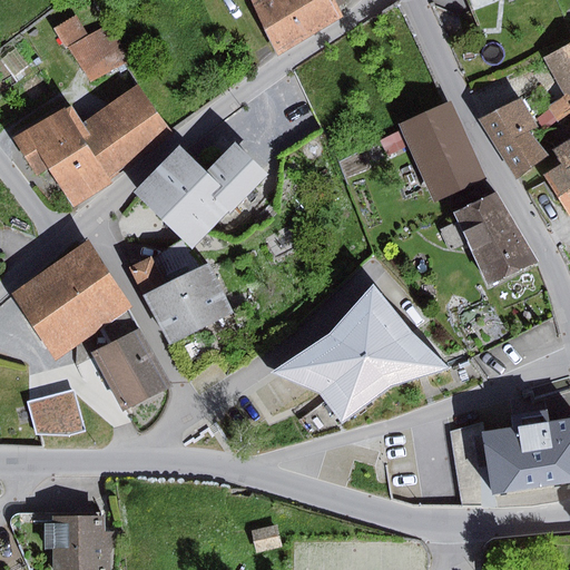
[(252,0),(278,56),(341,19),(332,0),(252,0)]
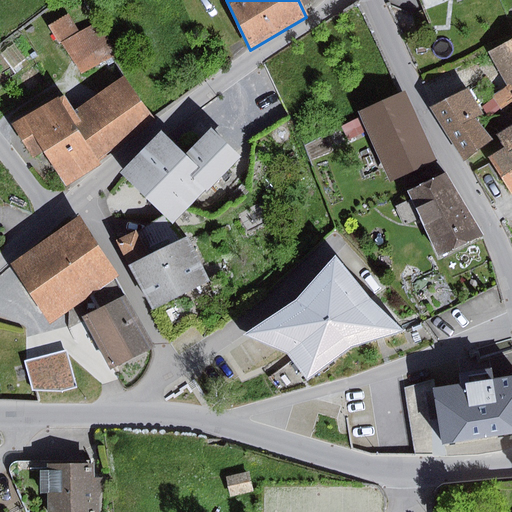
[(421,0),(426,10),(449,0),(421,0)]
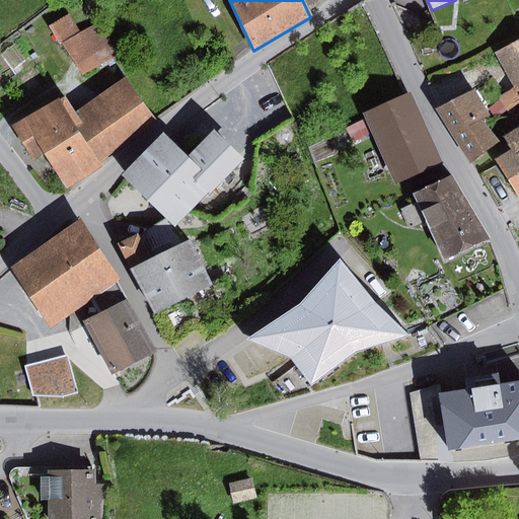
[(69,14),(51,26),(84,76),(119,53),(98,21),(81,33),(69,14)]
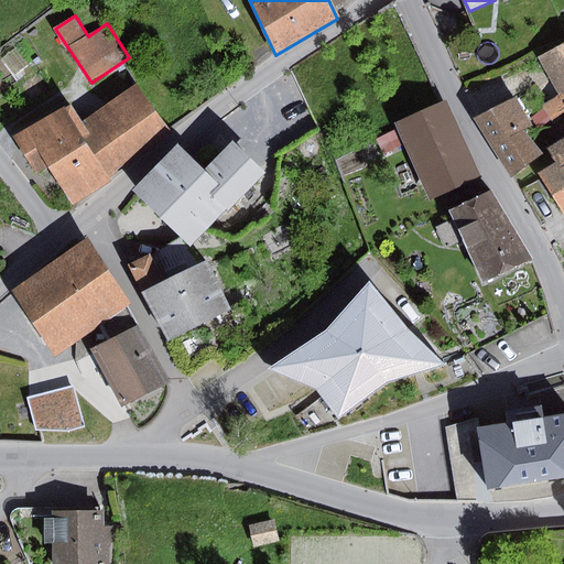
[(563,45),(541,60),(560,93),(543,105),(554,121),(563,112),(563,45)]
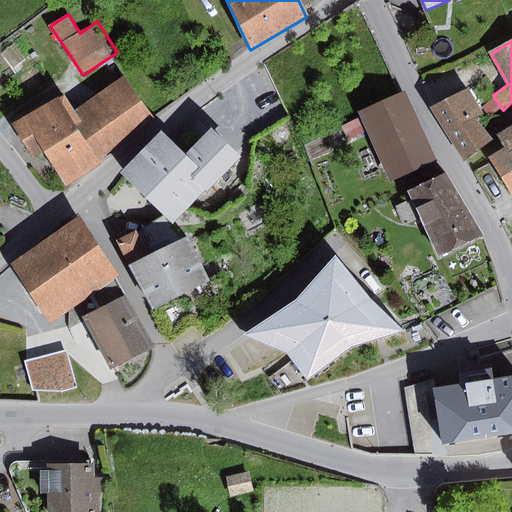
[(126,75),(75,108),(83,121),(78,124),(99,157),(156,120),(126,75)]
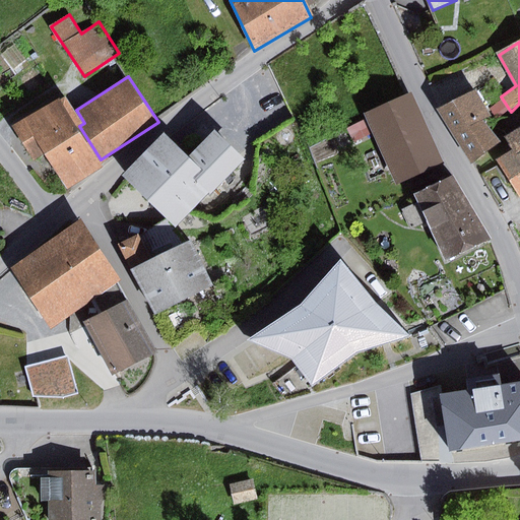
[(476,90),(439,111),(472,164),(500,143),(483,120),(493,116),(476,90)]
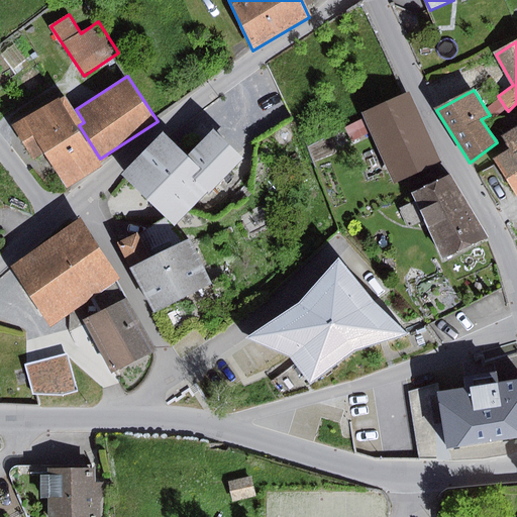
[(409,92),(363,113),(365,119),(372,133),(394,183),(440,162),(409,92)]
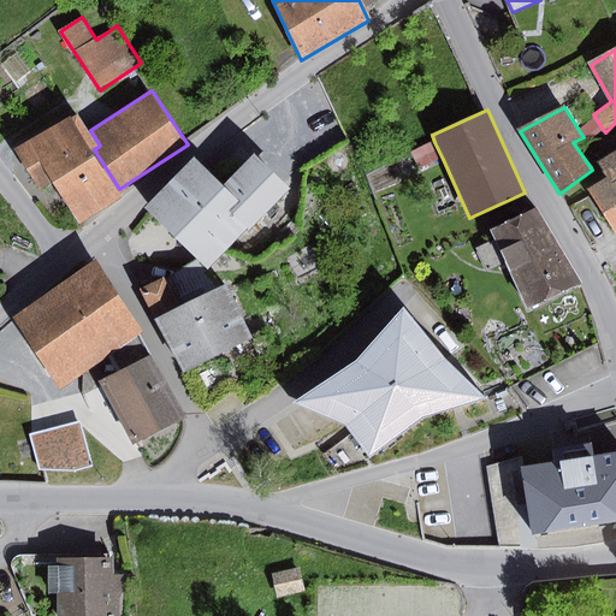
[(78,111),(15,149),(40,191),(54,183),(80,224),(122,197),(119,189),(94,149),(100,146),(90,130),(78,111)]
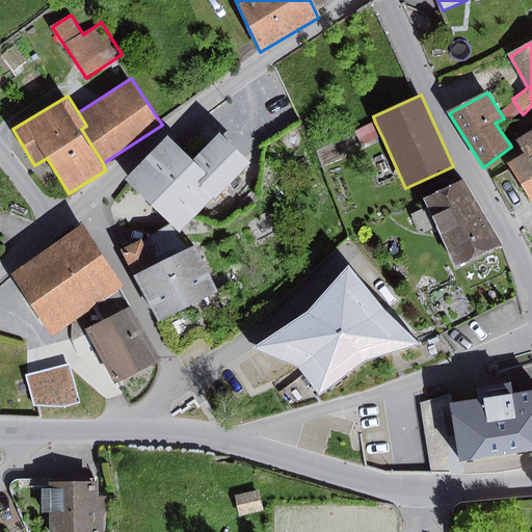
[(382,137),(375,123),(355,132),(362,147),(382,137)]
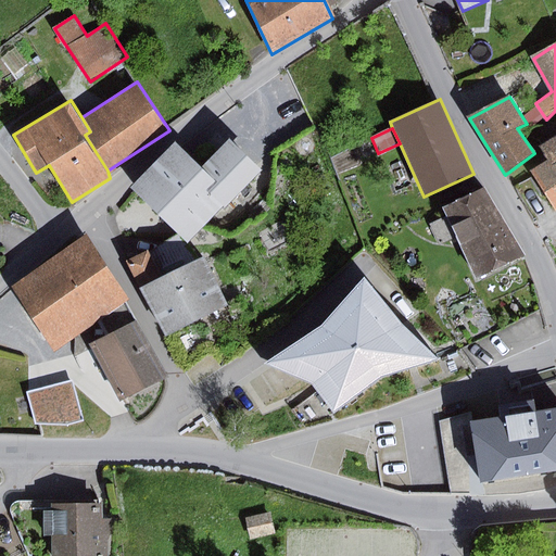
[(555,136),(541,147),(550,160),(532,171),(555,211),(555,136)]
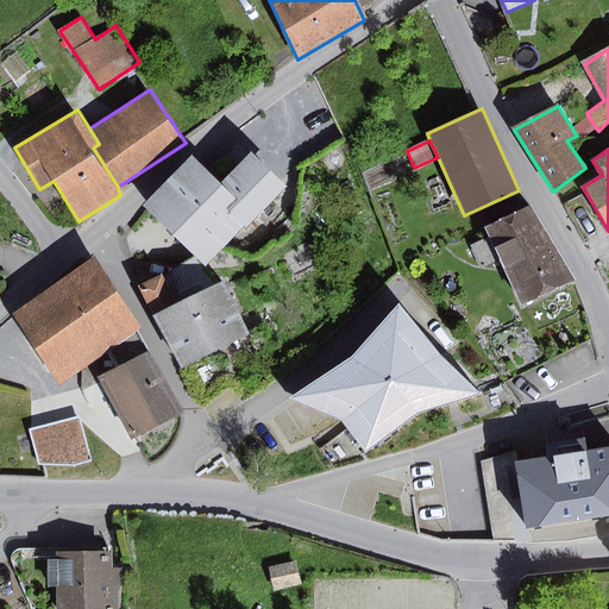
[(193,157),(144,206),(206,268),(286,187),(252,154),(220,184),(193,157)]
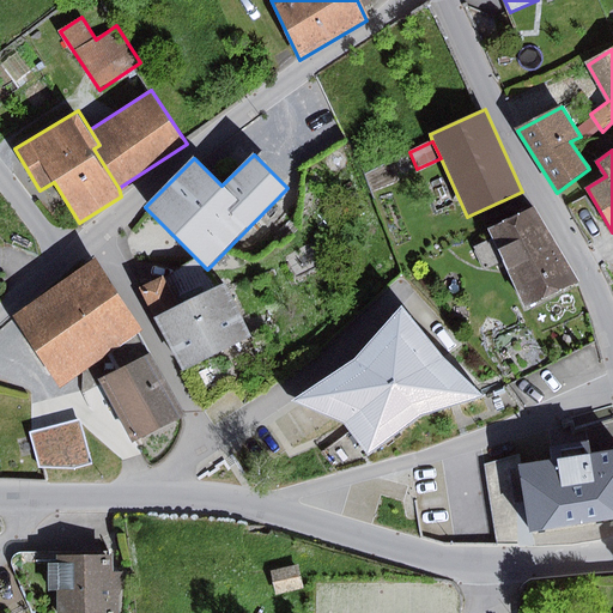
[(535,207),(490,229),(495,238),(505,262),(525,307),(580,281),(535,207)]
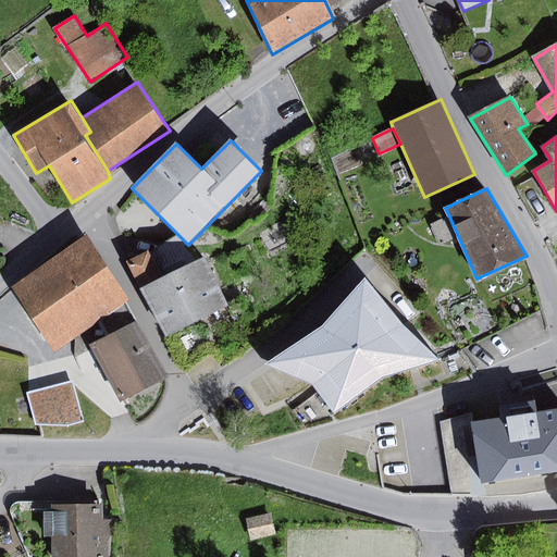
[(459,238),(449,217),(432,224),(442,246),(459,238)]
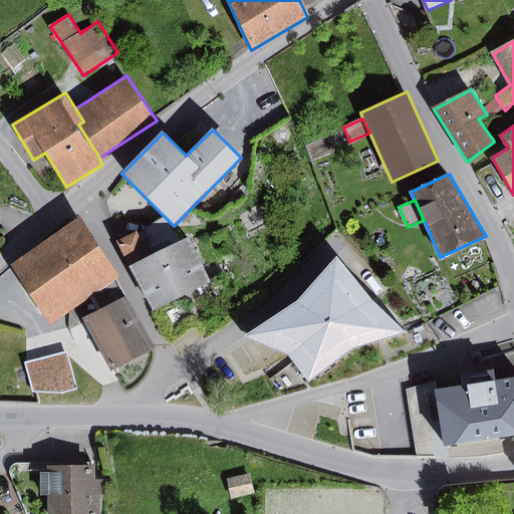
[(80,218),(12,264),(51,322),(88,297),(117,278),(119,276),(80,218)]
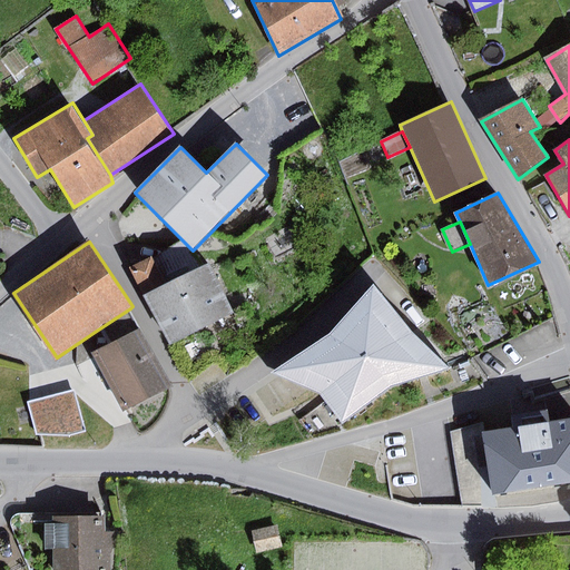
[(131,267),(146,297),(167,286),(154,257),(131,267)]
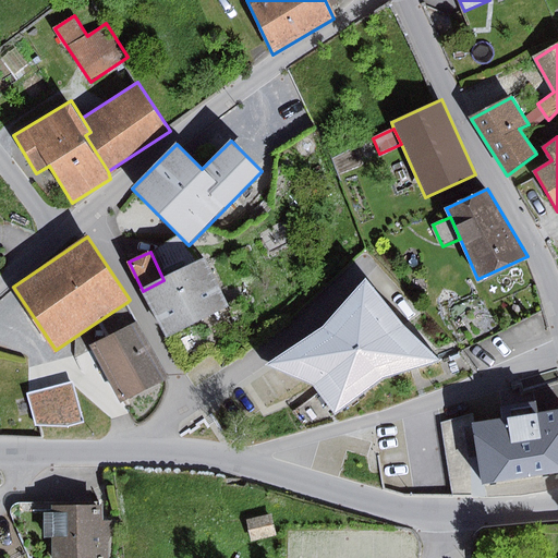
[(164,280),(143,291),(167,339),(230,307),(206,259),(164,280)]
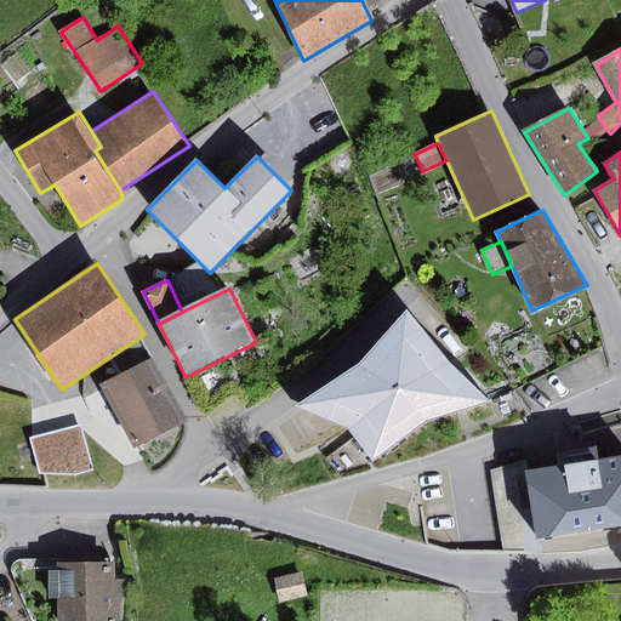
[(363,368),(301,403),(357,426),(381,462),(427,420),(493,399),(449,362),(409,312),(363,368)]
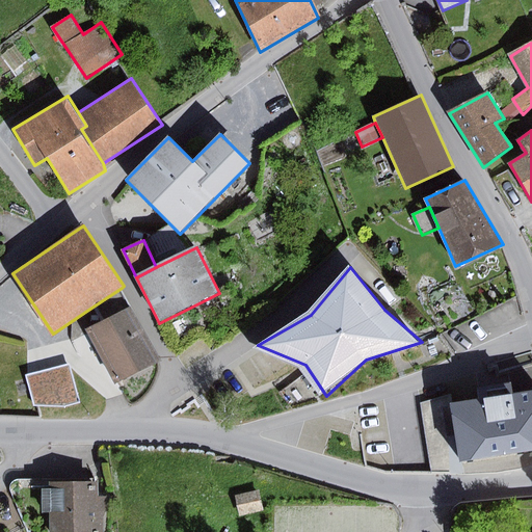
[(101,322),(131,307),(122,288),(91,308),(101,322)]
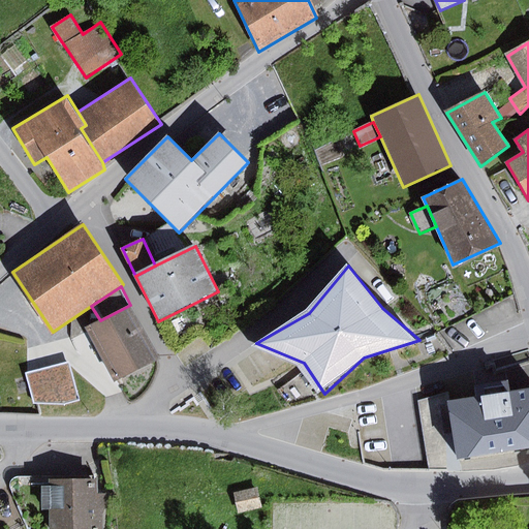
[(100,320),(87,328),(116,382),(158,359),(130,305),(100,320)]
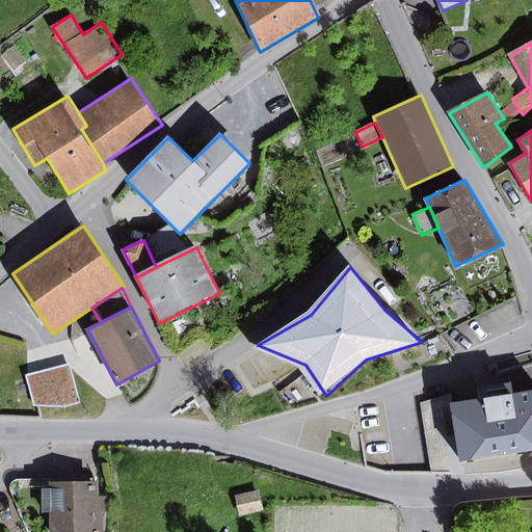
[(70,364),(25,377),(35,405),(64,408),(80,402),(70,364)]
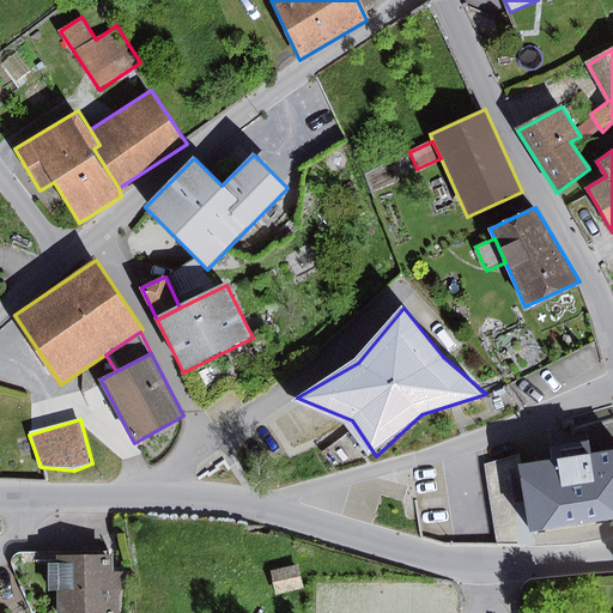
[(552,461),(520,466),(529,533),(612,520),(612,451),(592,455),(590,442),(551,448),(552,461)]
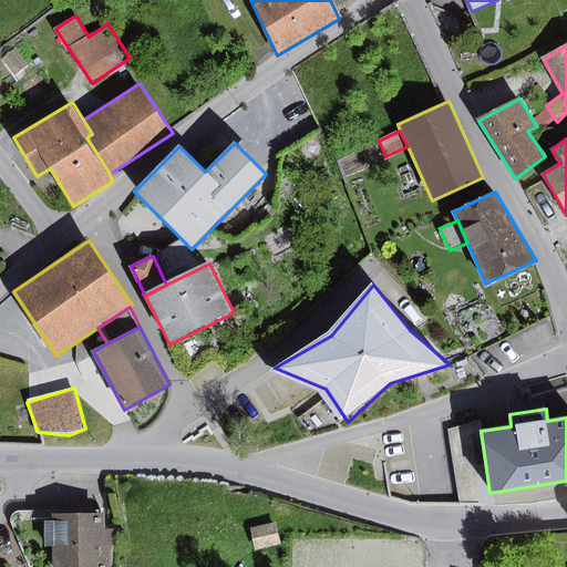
[(490,493),(481,431),(480,420),(450,430),(460,504),(492,505),(490,493)]
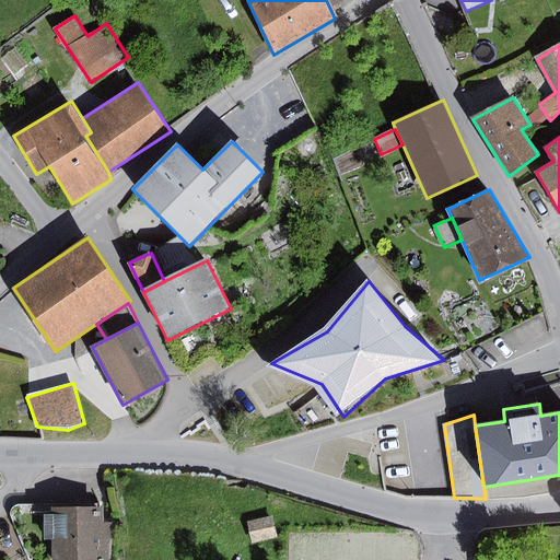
[(54,553),(53,508),(24,508),(24,505),(19,505),(14,508),(11,511),(10,514),(26,555),(54,553)]
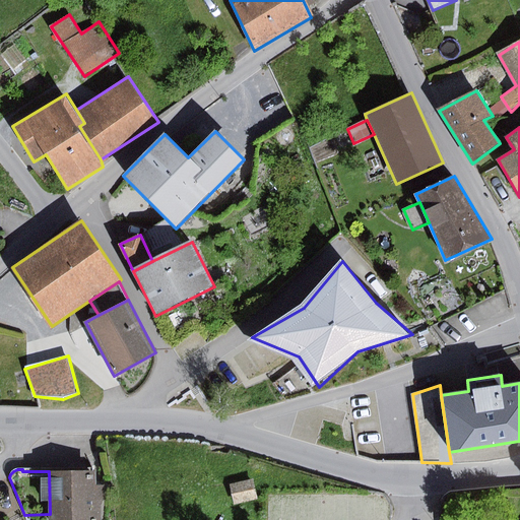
[(96,471),(49,471),(50,514),(49,519),(101,519),(102,505),(105,505),(104,484),(98,484),(96,471)]
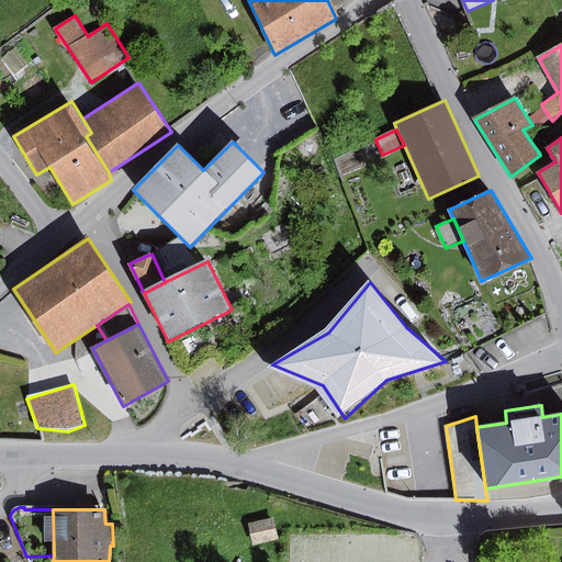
[(274,517),(248,524),(254,546),(279,540),(274,517)]
